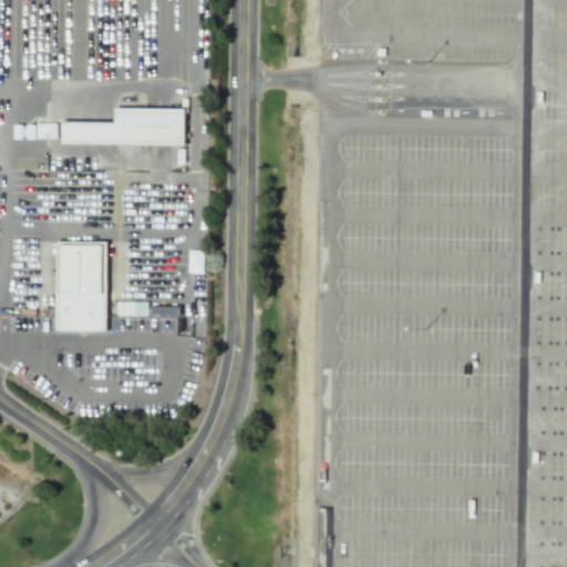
[(185,109),(114,107),(114,122),(61,121),(61,142),(184,144),(185,109)]
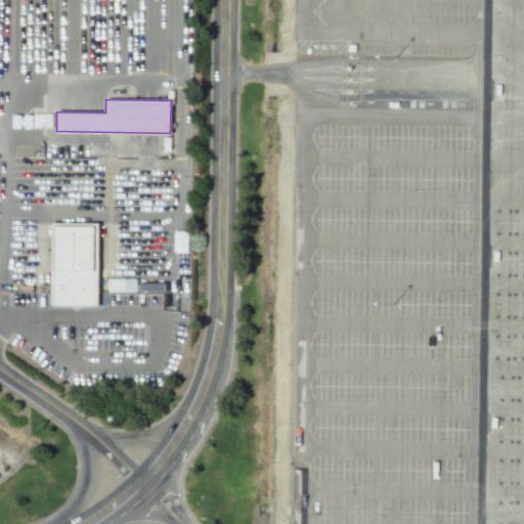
[(33,114),(33,128),(51,127),(51,113),(33,114)]
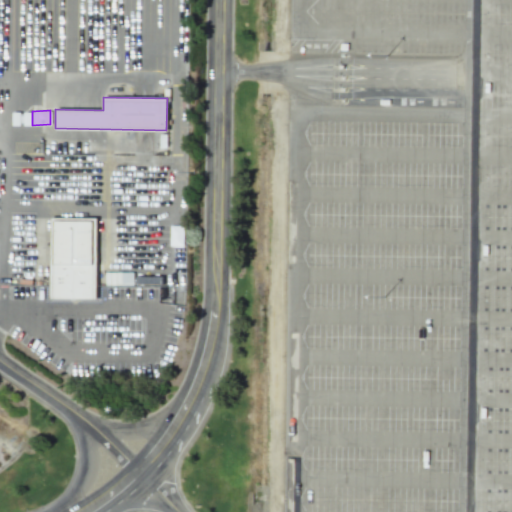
[(53,222),(103,224),(102,305),(53,306),(53,222)]
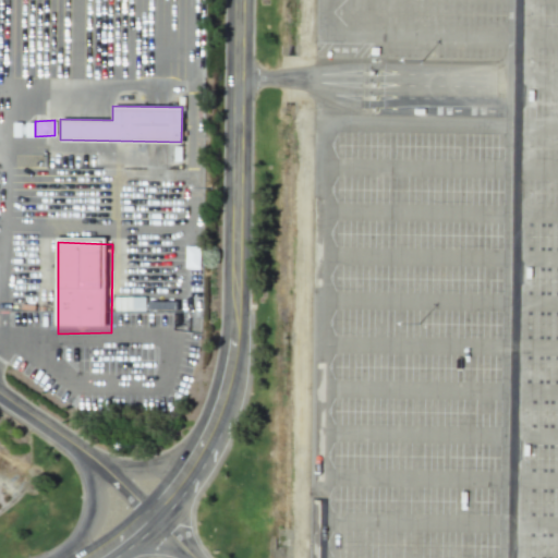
[(168,288),(182,288),(182,267),(168,266),(168,288)]
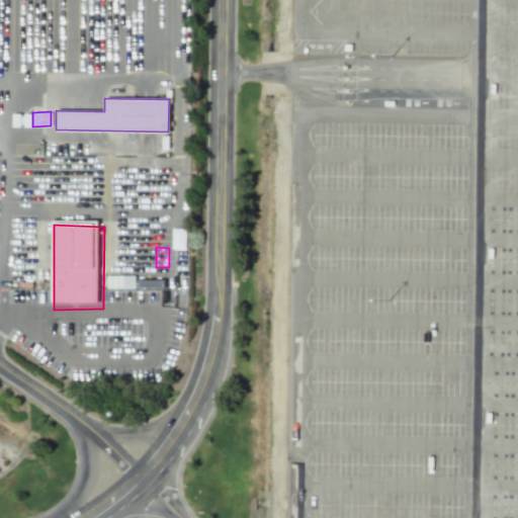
[(105,288),(135,287),(134,274),(105,275),(105,288)]
